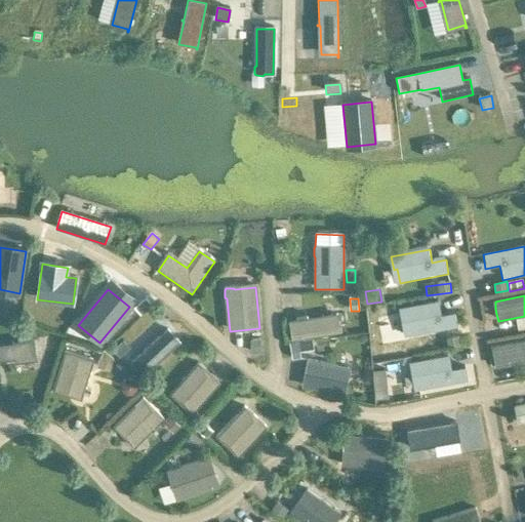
[(144,299),(133,309),(139,316),(151,308),(144,299)]
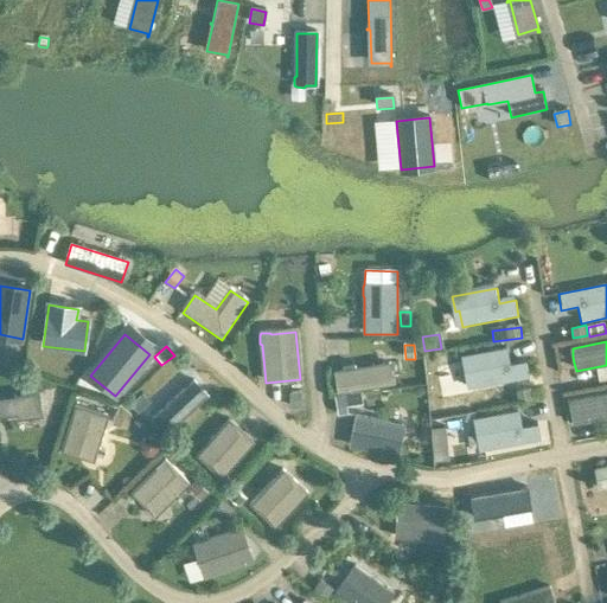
[(461,358),(465,374),(470,373),(472,389),(529,379),(525,363),(509,365),(506,350),(461,358)]
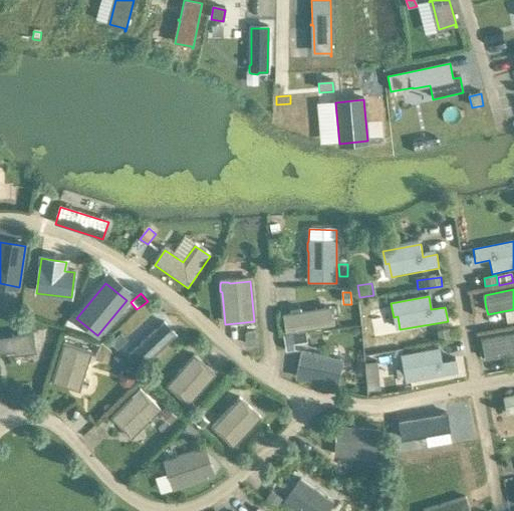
[(376,299),(368,301),(370,308),(377,306),(376,299)]
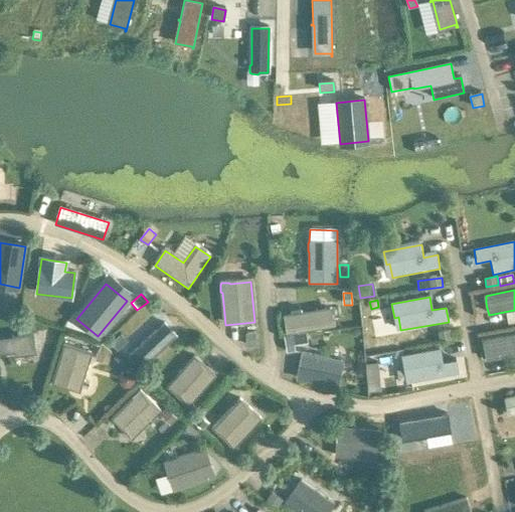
[(292,312),(292,316),(284,318),(287,333),(332,327),(329,311),(327,311),(325,310),(316,311),(315,313),(301,315),(301,311),(292,312)]
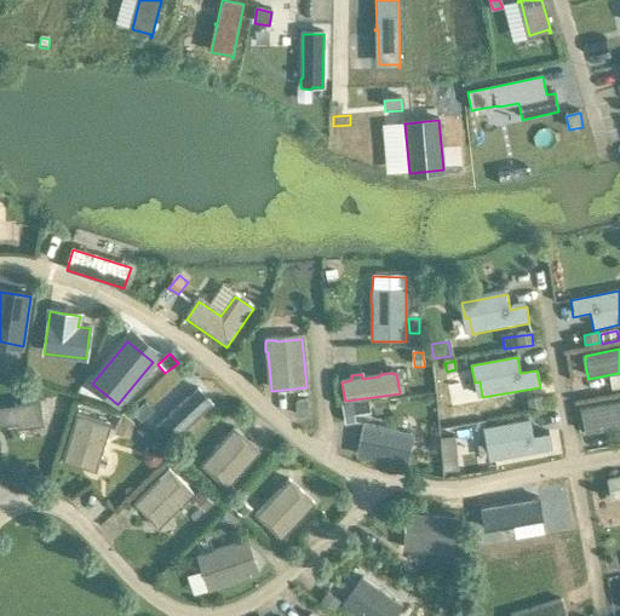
[(196,387),(153,430),(168,445),(212,404),(196,387)]
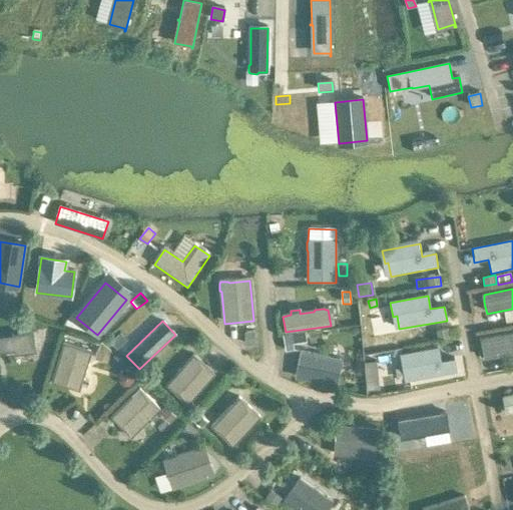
[(448,329),(436,331),(438,341),(450,339),(448,329)]
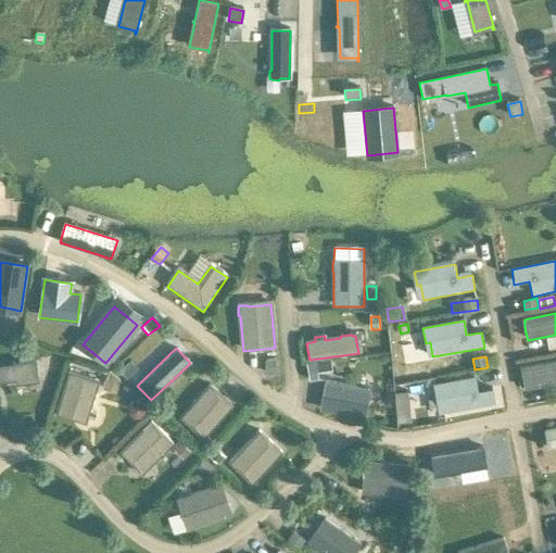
[(129,360),(118,371),(126,378),(137,368),(129,360)]
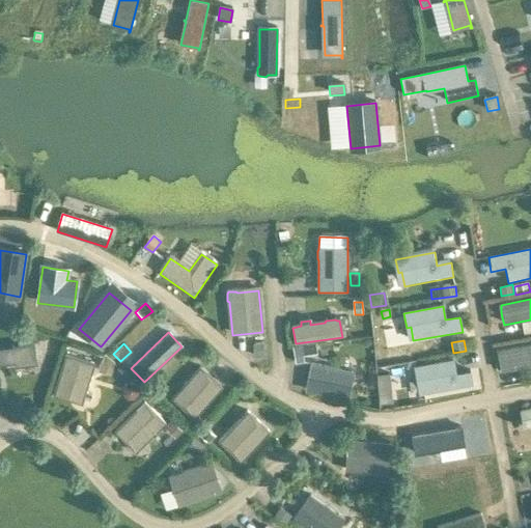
[(34,345),(0,349),(0,366),(14,364),(14,368),(16,368),(15,365),(34,363),(32,346),(34,346),(34,345)]
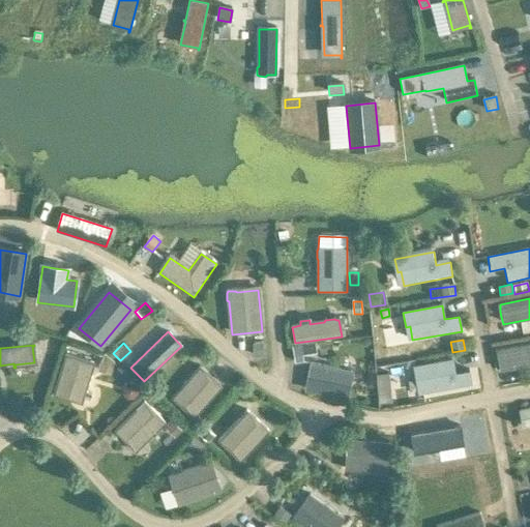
[(262,345),(254,345),(255,357),(263,357),(262,345)]
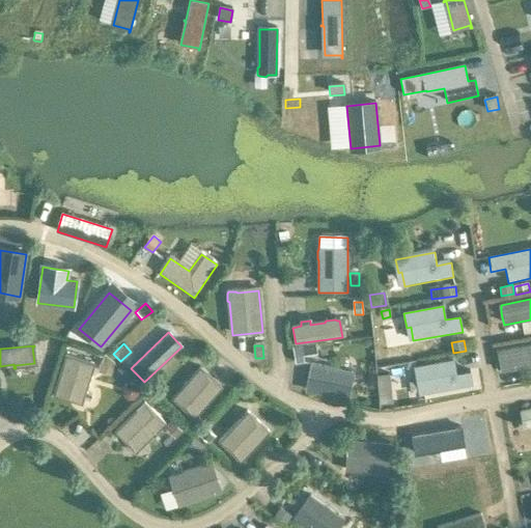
[(315,345),(294,349),(296,364),(304,363),(303,357),(316,355),(315,345)]
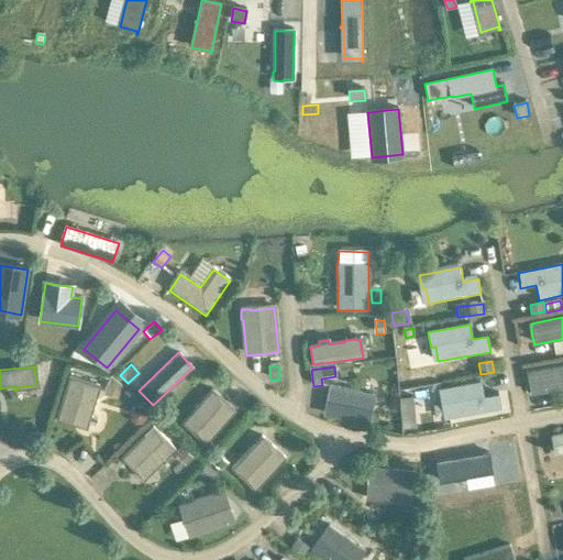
[(562,366),(528,374),(531,395),(562,388),(562,366)]
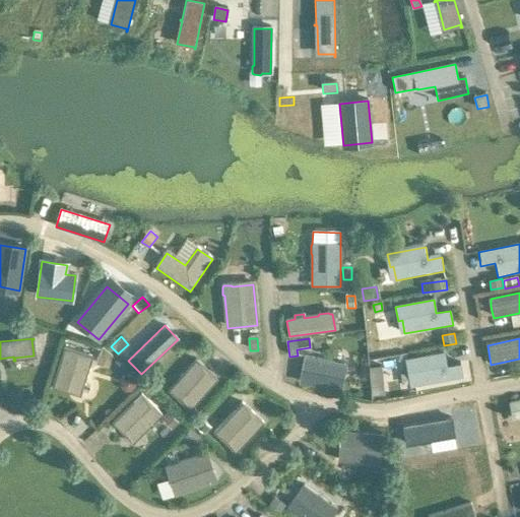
[(52,388),(80,397),(92,359),(64,349),(52,388)]
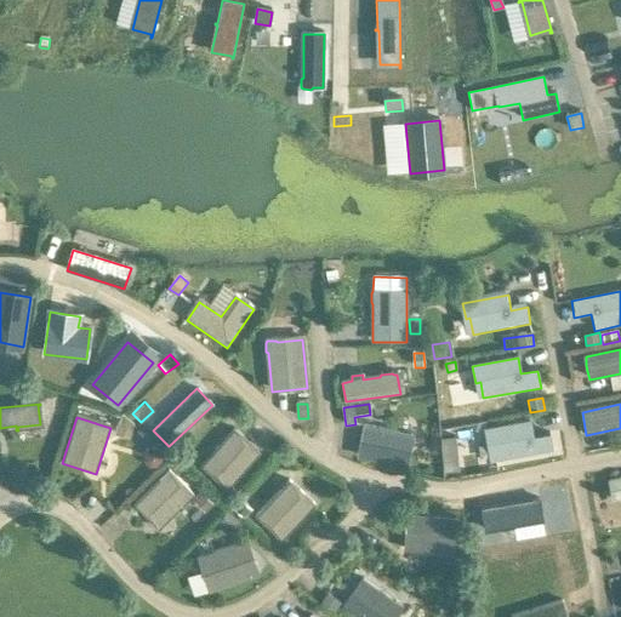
[(493,446),(495,463),(553,452),(550,435),(533,438),(530,422),(484,430),(488,447),(493,446)]
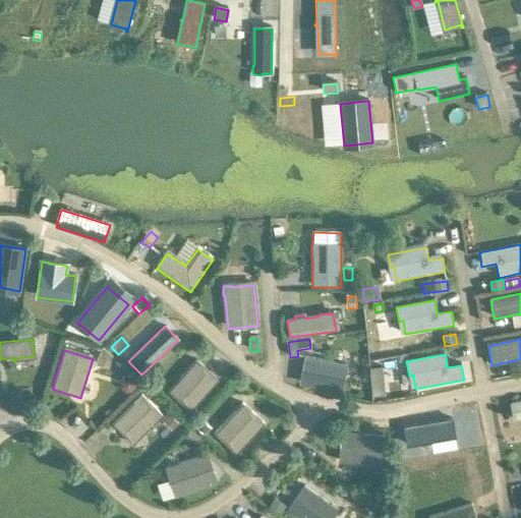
[(100,356),(97,364),(109,368),(112,360),(100,356)]
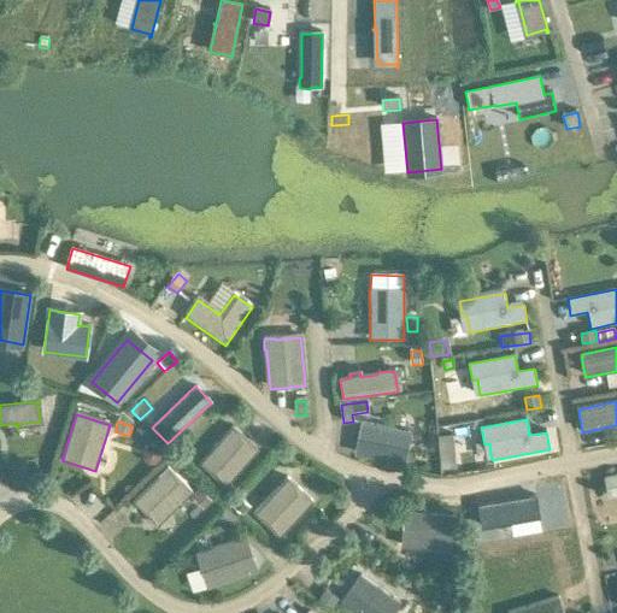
[(356,455),(404,465),(407,448),(410,446),(411,441),(409,438),(410,434),(362,424),(356,455)]
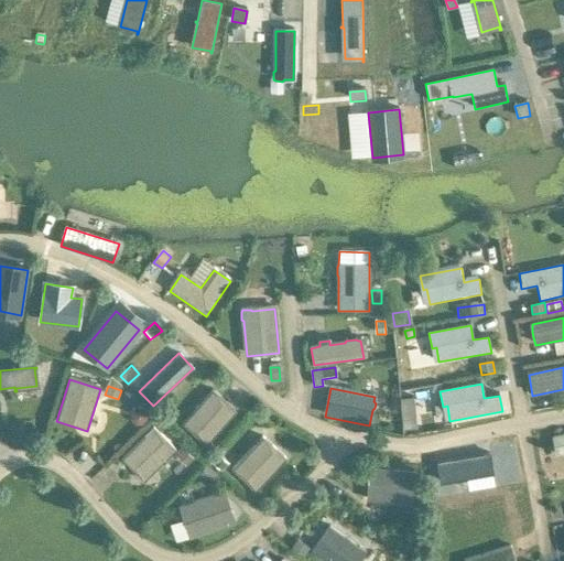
[(182,425),(206,446),(236,412),(213,391),(182,425)]
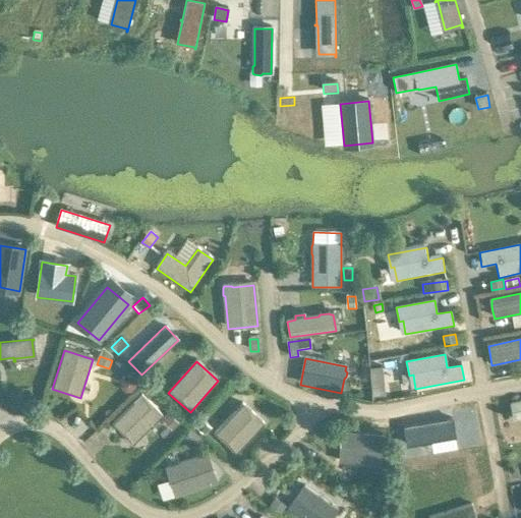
[(141,396),(113,424),(133,446),(162,417),(141,396)]
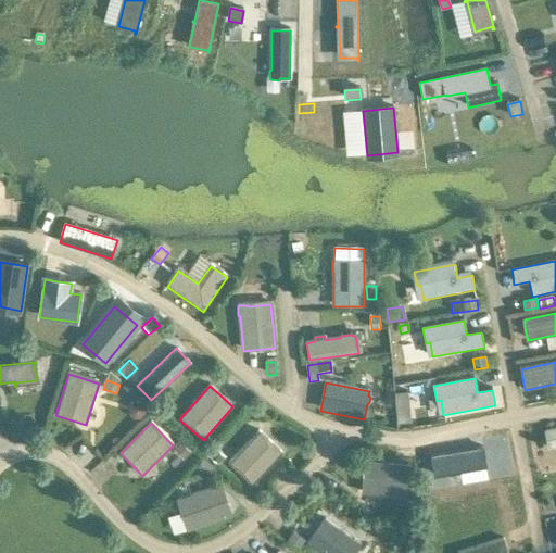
[(555,429),(546,431),(546,438),(547,443),(550,450),(555,448),(555,429)]
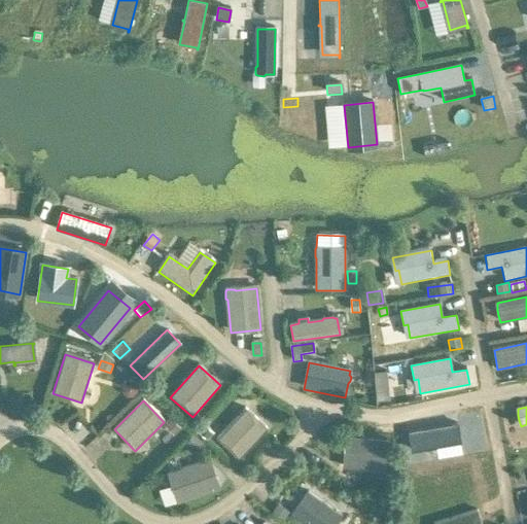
[(217,440),(239,460),(268,430),(246,410),(217,440)]
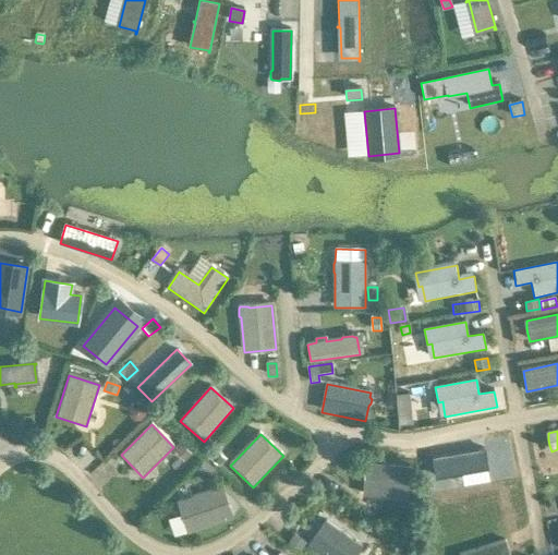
[(181,444),(174,450),(183,459),(190,453),(181,444)]
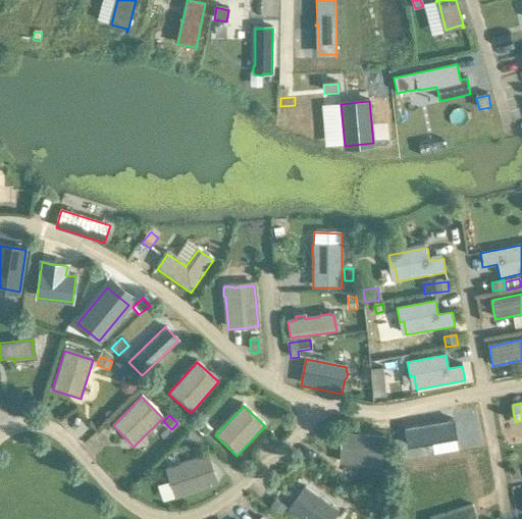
[(200,419),(194,426),(204,435),(210,428),(200,419)]
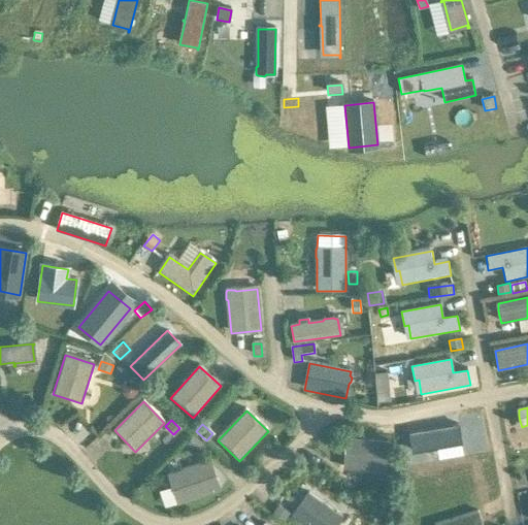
[(461,444),(458,425),(409,434),(413,452),(461,444)]
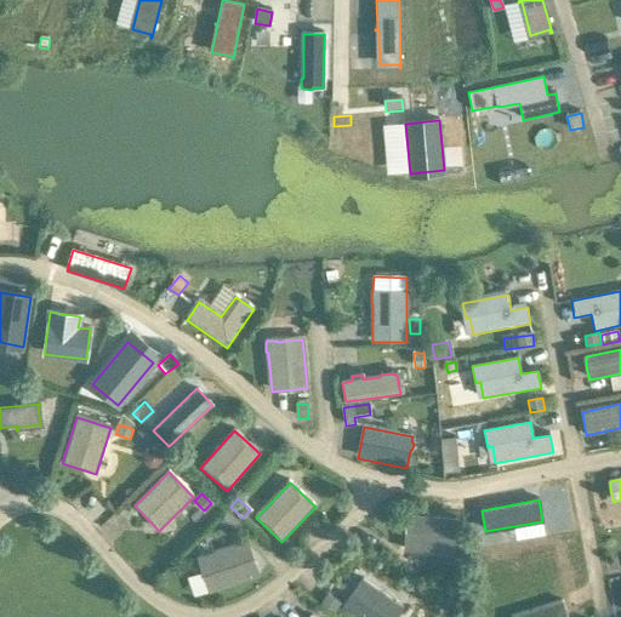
[(229,512),(218,523),(229,532),(240,521),(229,512)]
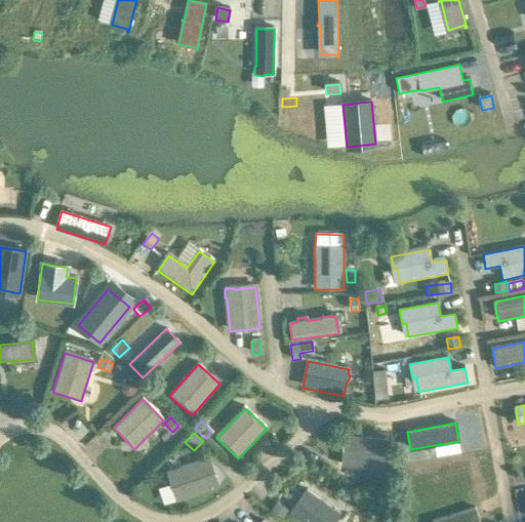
[(342,467),(384,470),(386,441),(345,437),(342,467)]
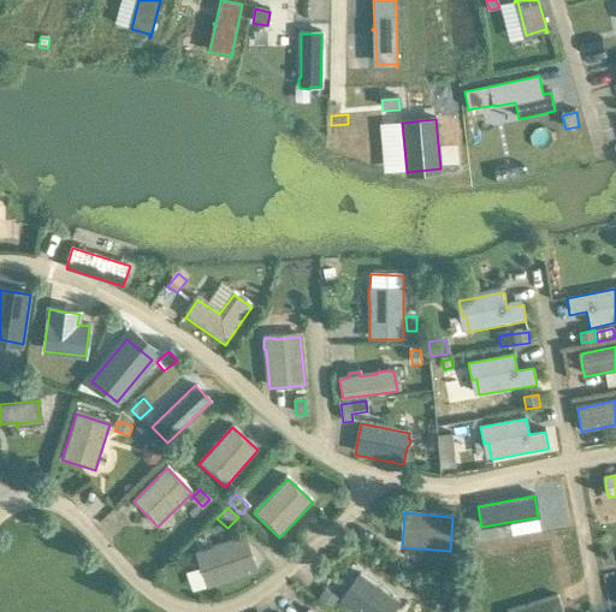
[(479,529),(469,529),(469,545),(479,545),(479,529)]
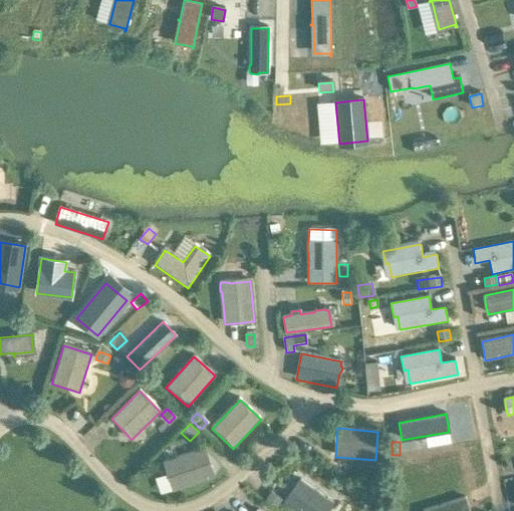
[(164,464),(173,491),(213,477),(204,450),(164,464)]
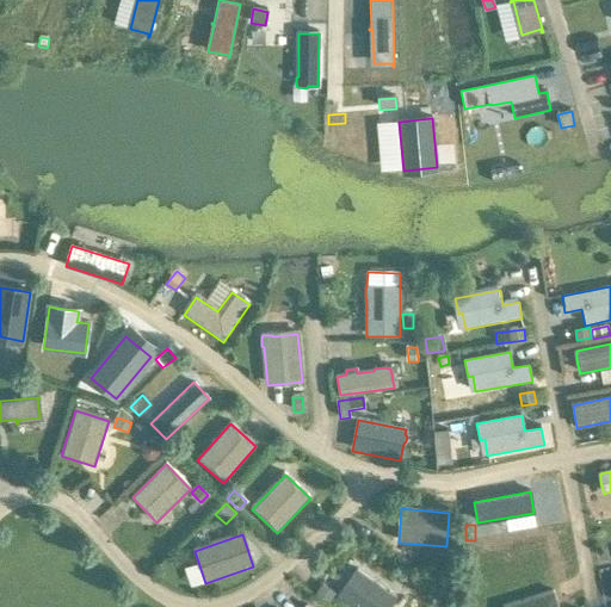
[(448,551),(446,565),(457,567),(460,551),(448,551)]
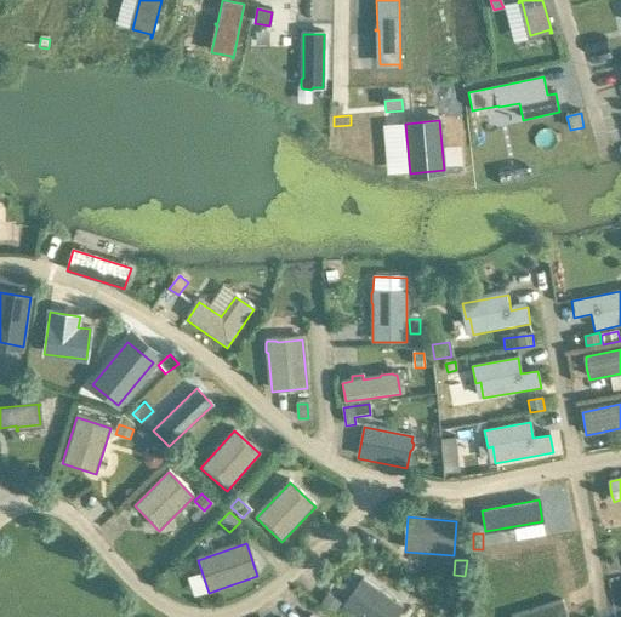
[(342,609),(353,616),(397,616),(403,609),(363,581),(342,609)]
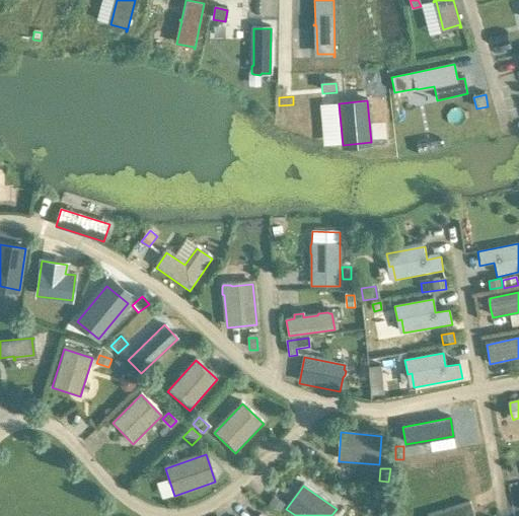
[(274,498),(270,504),(280,512),(284,505),(274,498)]
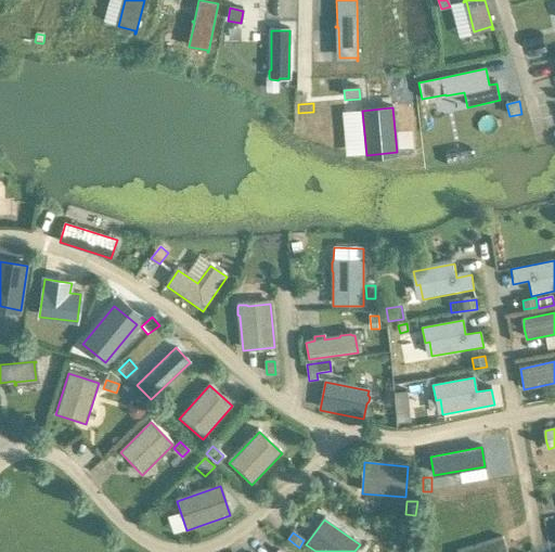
[(506,551),(503,539),(464,551),(506,551)]
